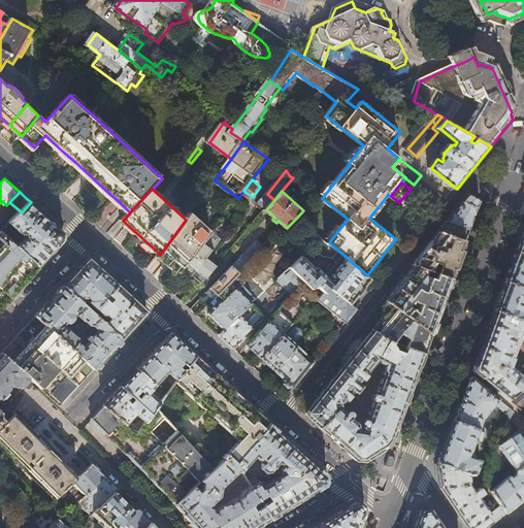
[(459,210),(450,221),(472,229),(477,219),(483,201),(471,195),(459,210)]
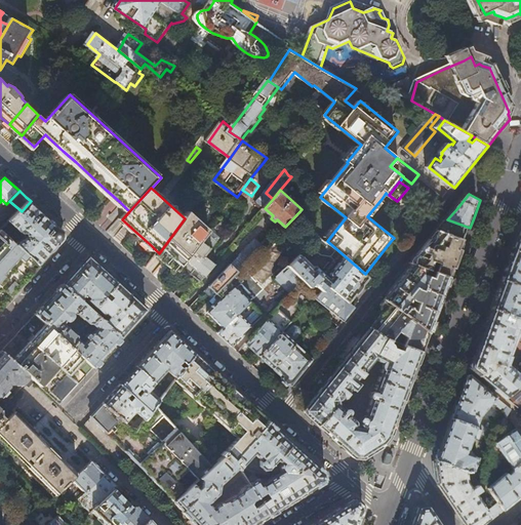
[(44,213),(31,201),(22,211),(12,221),(25,233),(30,233),(29,237),(17,243),(41,266),(54,251),(65,240),(66,238),(66,235),(66,233),(64,232),(44,213)]
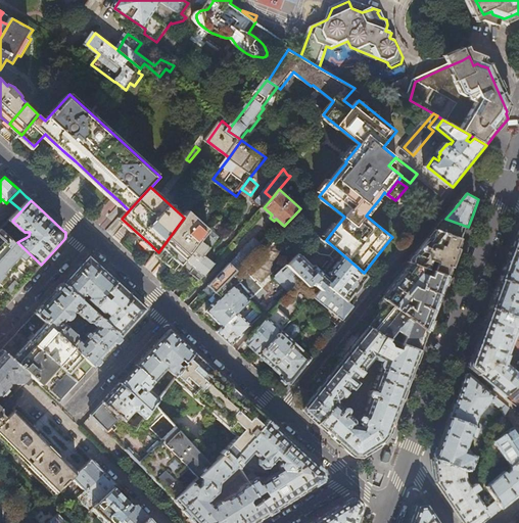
[(189,210),(184,218),(158,252),(170,262),(179,270),(183,265),(208,232),(209,230),(189,210)]
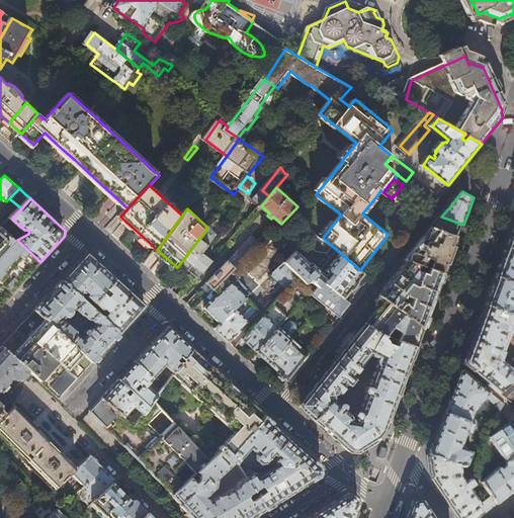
[(460,232),(463,225),(441,217),(438,222),(433,228),(458,237),(460,232)]
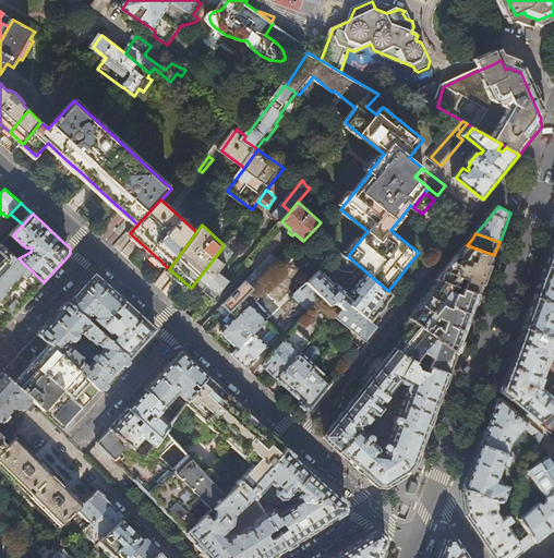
[(9,240),(4,244),(16,256),(21,251),(9,240)]
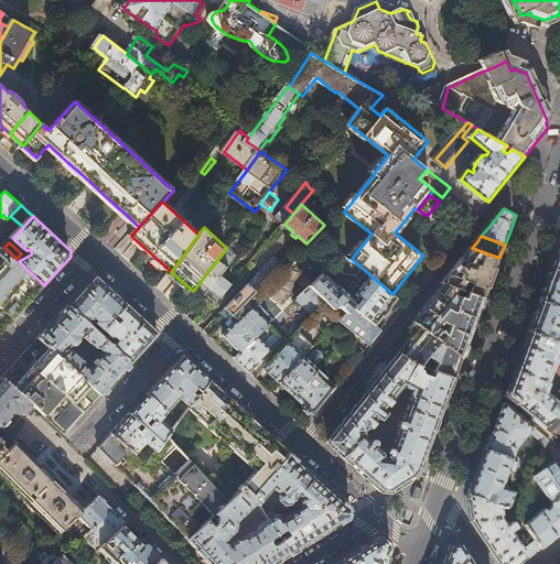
[(3,247),(0,249),(0,260),(4,257),(9,261),(0,270),(0,304),(14,318),(25,305),(39,292),(44,285),(19,261),(17,259),(4,247),(3,247)]
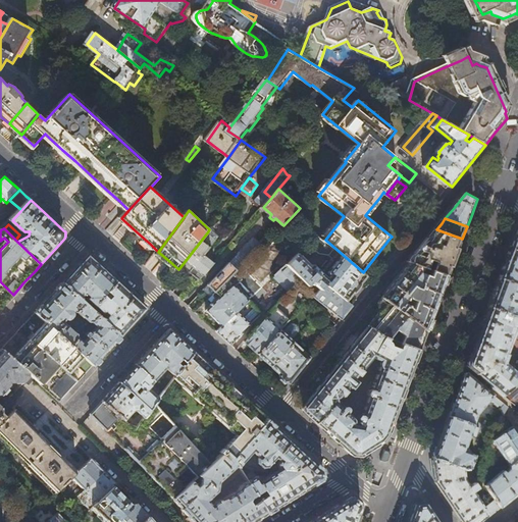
[(459,249),(462,239),(436,229),(421,249),(410,261),(413,262),(426,267),(434,270),(449,275),(453,266),(455,261),(459,249)]
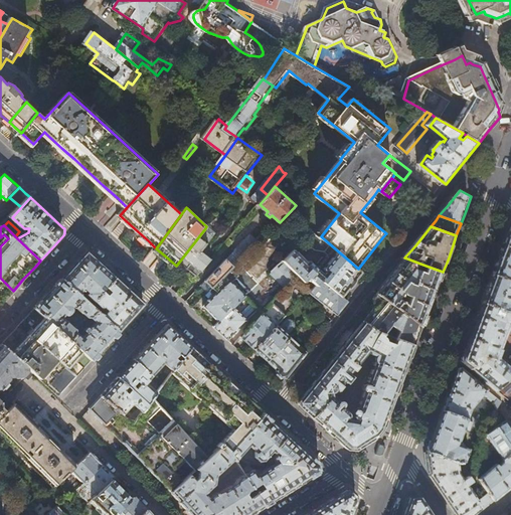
[(215,236),(205,228),(180,261),(186,265),(190,269),(204,250),(215,236)]
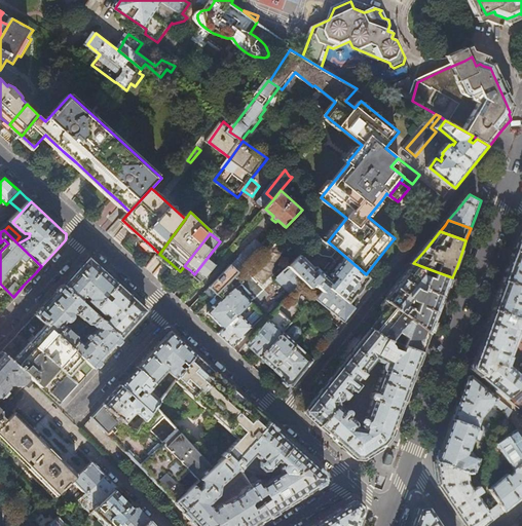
[(371,278),(366,274),(328,241),(322,236),(312,246),(324,255),(334,256),(341,262),(332,273),(333,274),(335,276),(332,278),(319,266),(318,266),(315,267),(302,255),(291,266),(304,279),(322,296),(331,285),(351,303),(360,292),(371,278)]
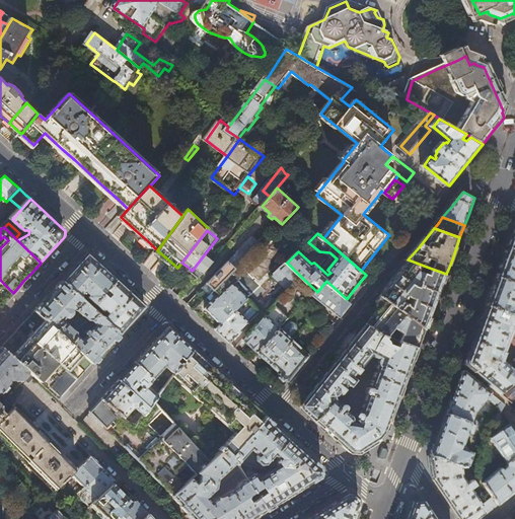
[(239,251),(247,260),(266,240),(263,237),(261,239),(254,234),(239,251)]
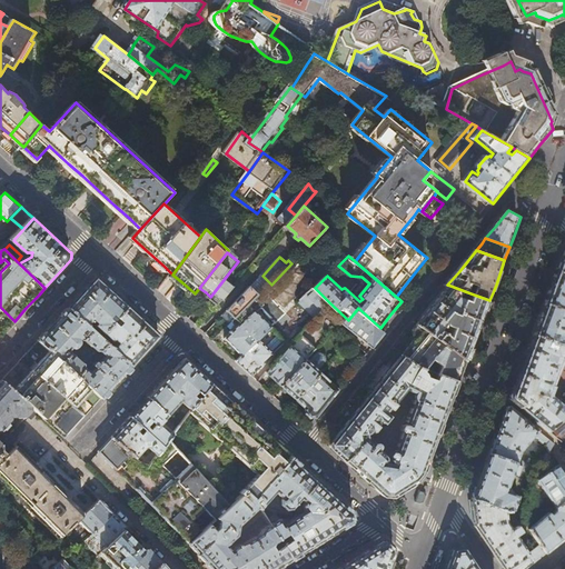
[(557,277),(548,303),(564,309),(564,259),(557,277)]
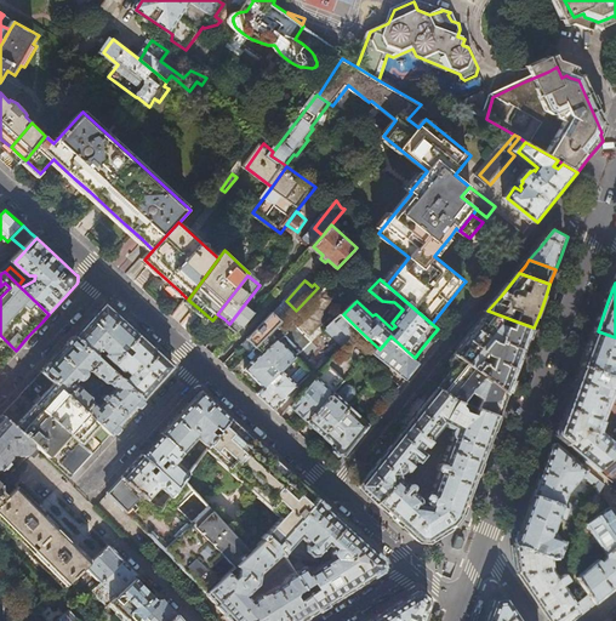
[(258,312),(246,302),(229,324),(234,329),(240,334),(250,323),(252,320),(258,312)]
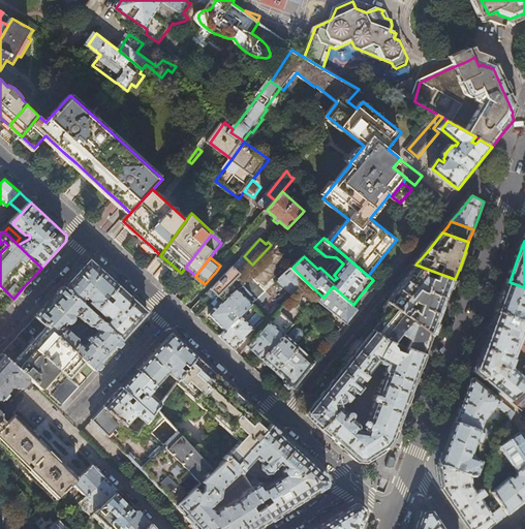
[(79,273),(66,286),(83,302),(88,297),(93,301),(88,307),(92,310),(95,306),(99,309),(121,285),(106,272),(92,258),(79,273)]
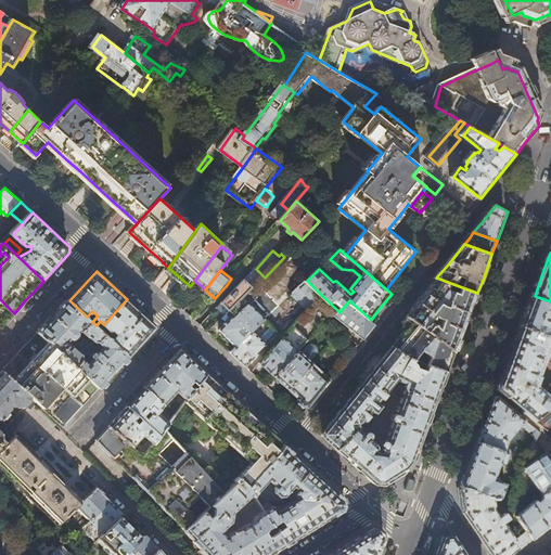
[(232,310),(253,288),(255,286),(247,279),(225,304),(228,307),(232,310)]
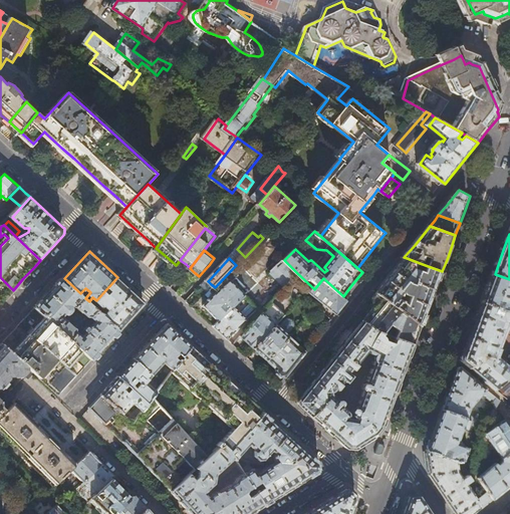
[(407,258),(398,269),(378,292),(403,311),(409,316),(422,325),(427,312),(442,271),(428,266),(426,272),(416,269),(420,263),(407,258)]
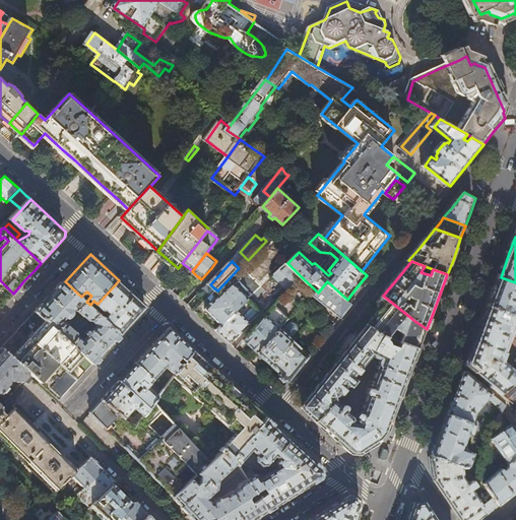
[(291,287),(301,276),(287,263),(276,273),(291,287)]
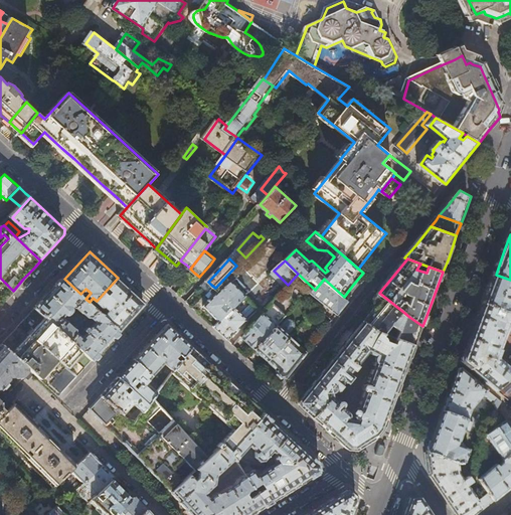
[(241,275),(234,268),(215,288),(212,291),(217,295),(206,306),(214,314),(222,321),(236,307),(248,296),(234,282),(241,275)]
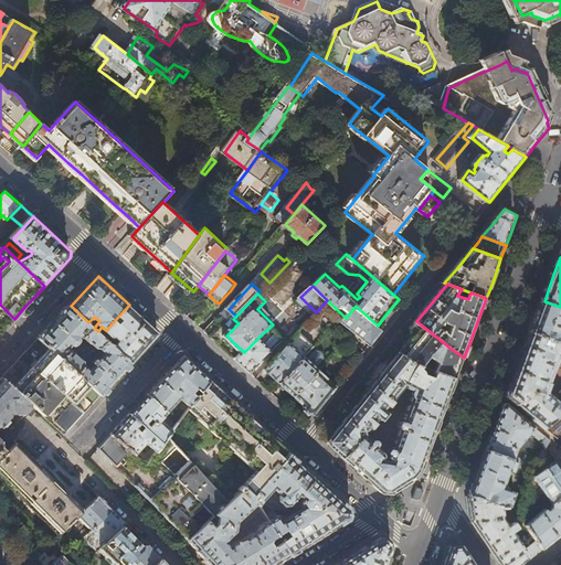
[(560,307),(544,301),(541,309),(538,318),(532,332),(560,342),(560,307)]
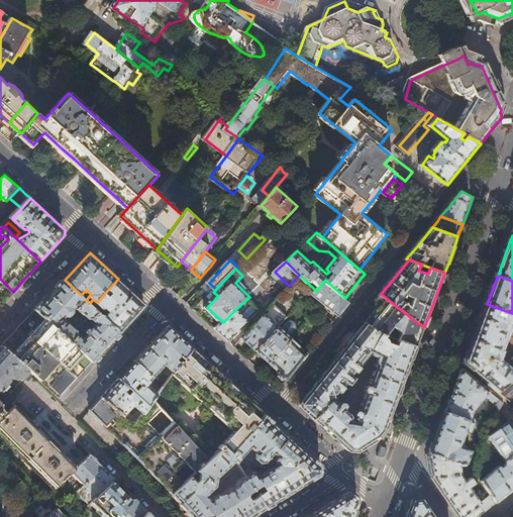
[(0,305),(5,300),(13,292),(0,279),(0,305)]
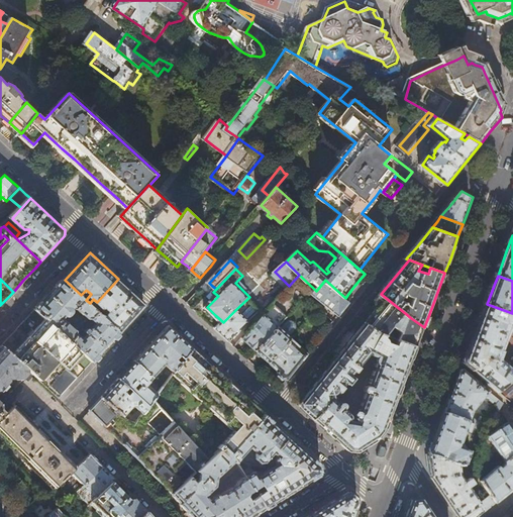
[(132,292),(118,279),(97,302),(93,306),(99,312),(101,313),(104,309),(104,310),(106,308),(110,312),(106,318),(122,332),(133,320),(147,305),(132,292)]
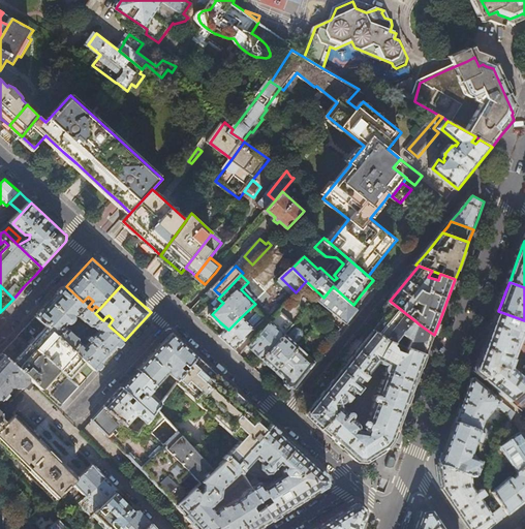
[(88,307),(83,302),(66,286),(54,300),(38,316),(74,349),(82,341),(81,338),(67,327),(69,324),(71,324),(73,323),(74,322),(76,319),(76,316),(79,314),(92,327),(95,327),(101,319),(95,313),(92,310),(88,307)]
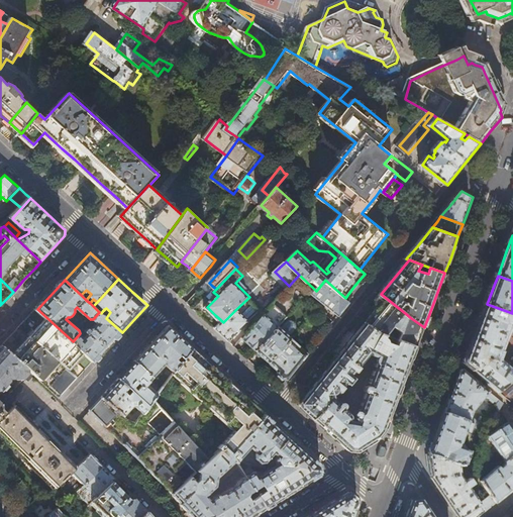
[(345,298),(325,280),(316,291),(314,293),(341,316),(344,312),(351,303),(345,298)]
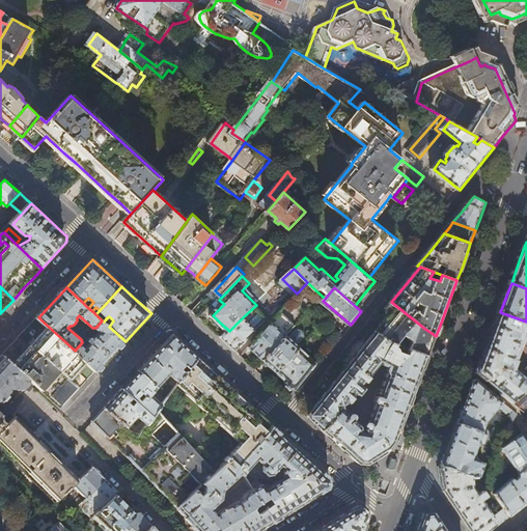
[(436,336),(422,327),(416,322),(391,303),(387,307),(388,313),(390,314),(387,318),(377,331),(391,342),(392,341),(398,344),(411,348),(428,356),(432,347),(436,336)]
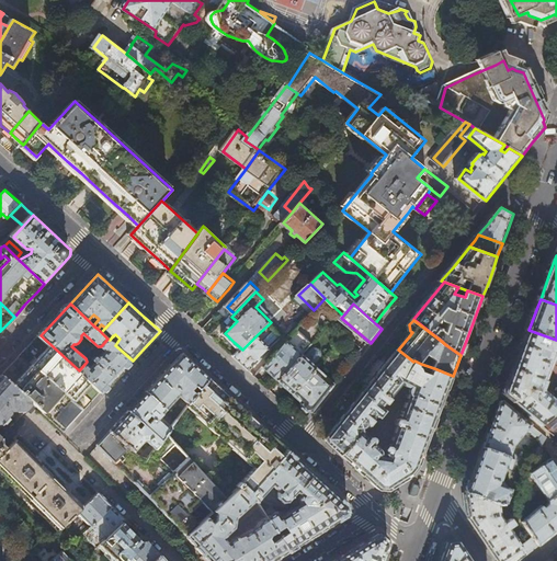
[(273,373),(282,380),(305,354),(314,344),(297,330),(265,366),(273,373)]
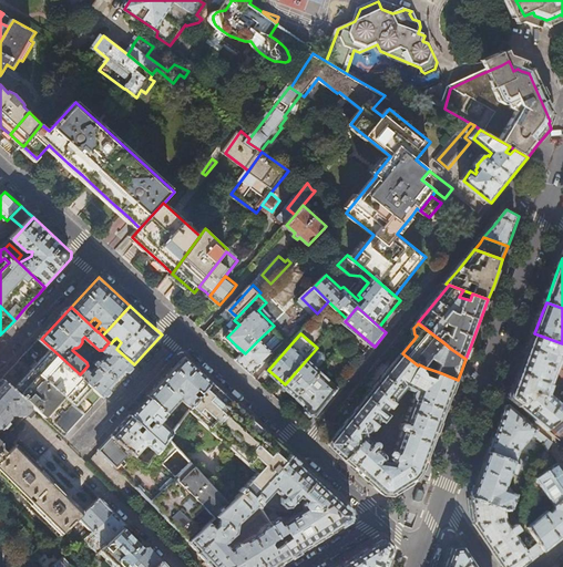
[(562,343),(534,333),(528,351),(522,366),(513,389),(511,398),(543,424),(551,430),(562,420),(562,400),(554,393),(551,393),(562,362),(562,343)]
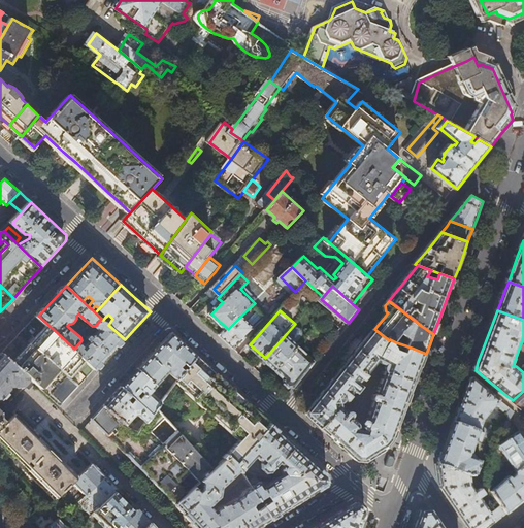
[(242,315),(228,329),(222,335),(231,343),(236,349),(256,328),(242,315)]
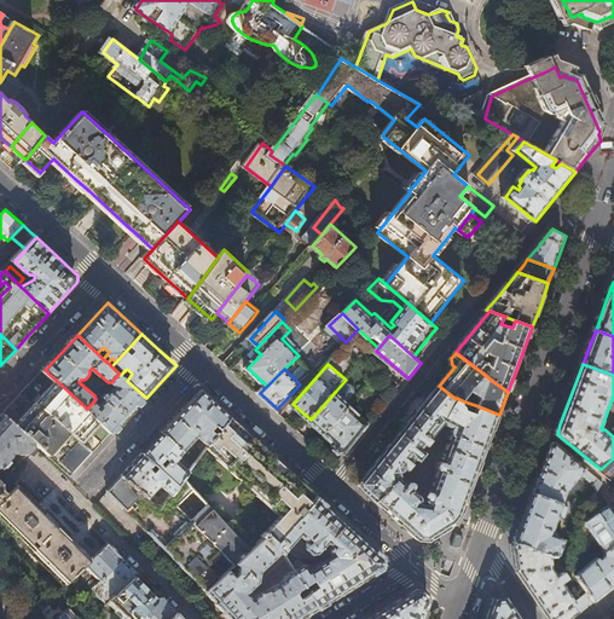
[(35,382),(25,393),(97,452),(105,443),(115,433),(87,409),(45,370),(35,382)]
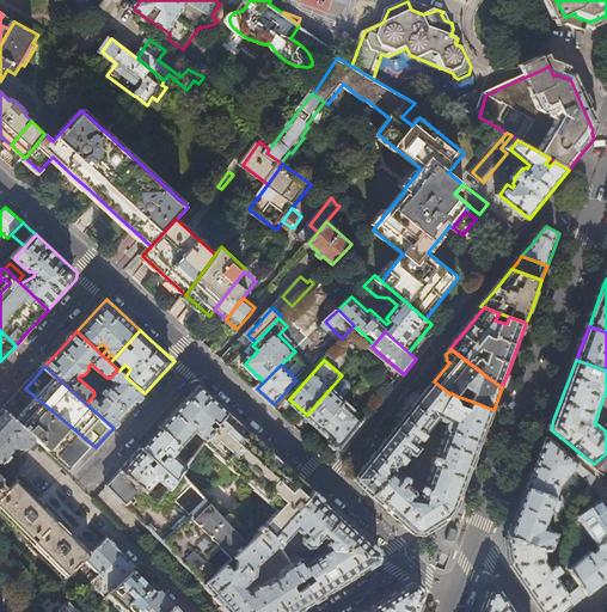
[(126,377),(120,371),(117,369),(110,378),(117,384),(110,392),(106,389),(102,393),(105,397),(102,401),(94,395),(86,404),(114,428),(128,412),(145,393),(126,377)]
